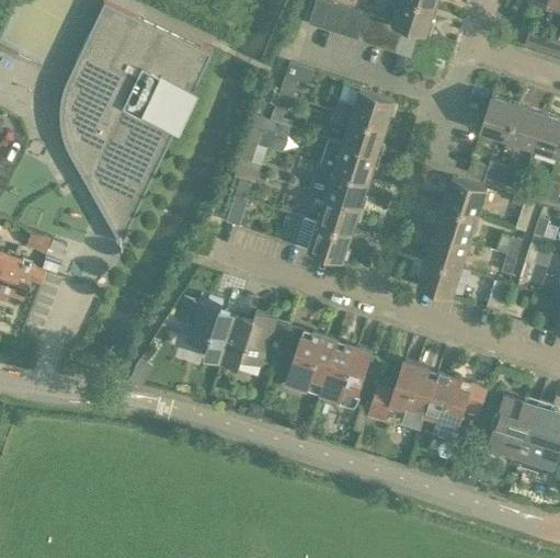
[(321,30),(329,3),(319,0),(317,0),(308,26),(321,30)]
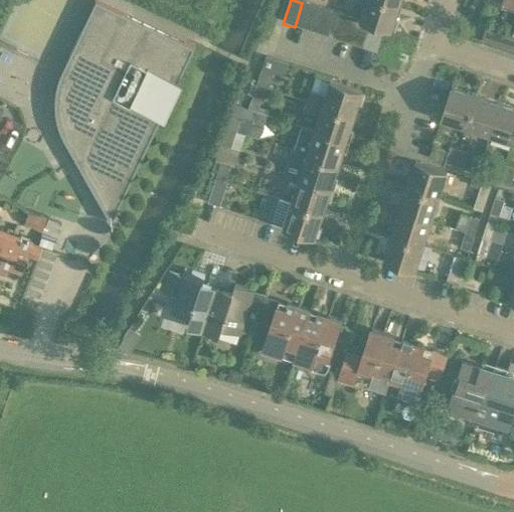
[(358,23),(371,26),(385,31),(390,33),(399,7),(375,0),(365,0),(359,21),(358,23)]
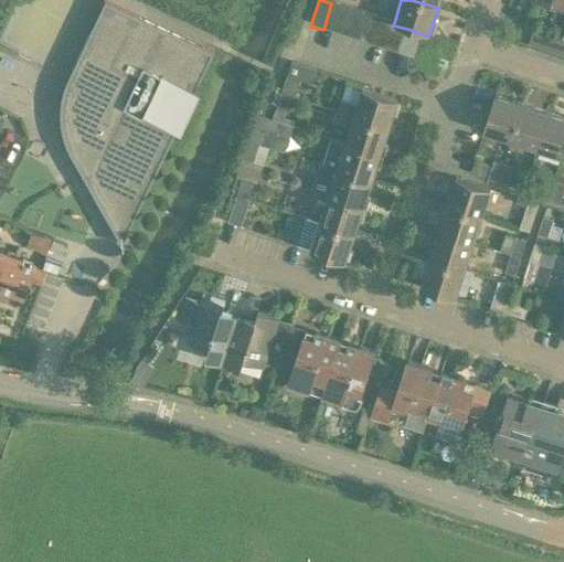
[(563,0),(529,0),(528,3),(549,10),(549,11),(563,16),(563,30),(562,39),(563,39),(563,0)]
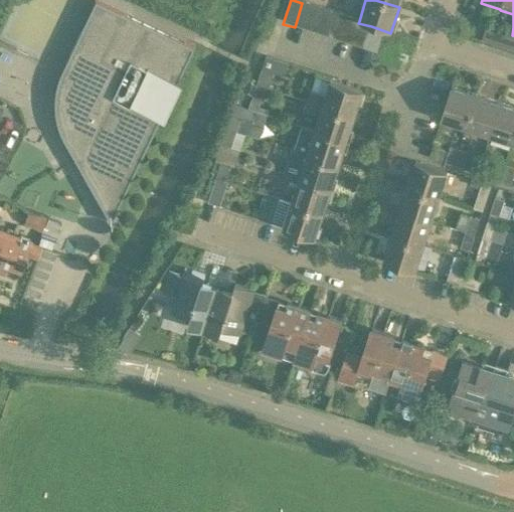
[(83,169),(78,172),(109,225),(113,215),(192,49),(94,2),(59,74),(64,77),(63,78),(60,88),(59,97),(58,106),(58,108),(59,115),(60,124),(63,133),(65,138),(83,169)]
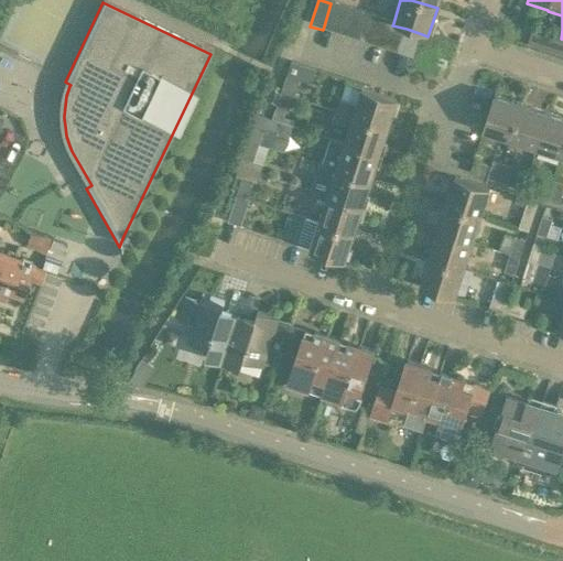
[(335,34),(344,8),(331,3),(323,30),(335,34)]
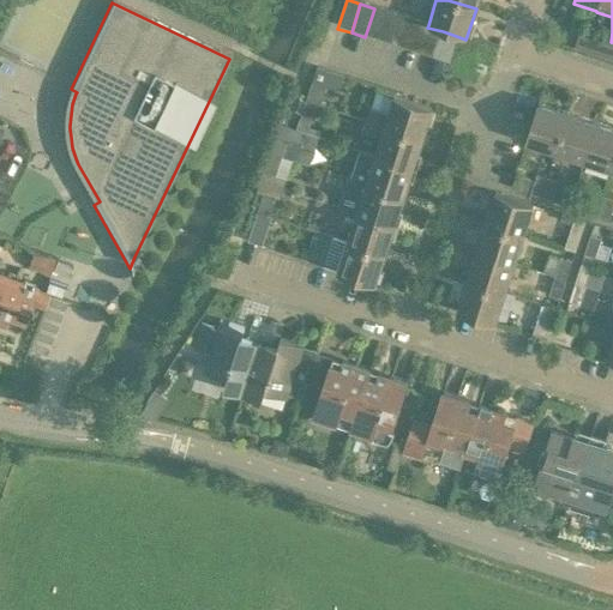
[(379,42),(389,12),(374,8),(365,37),(379,42)]
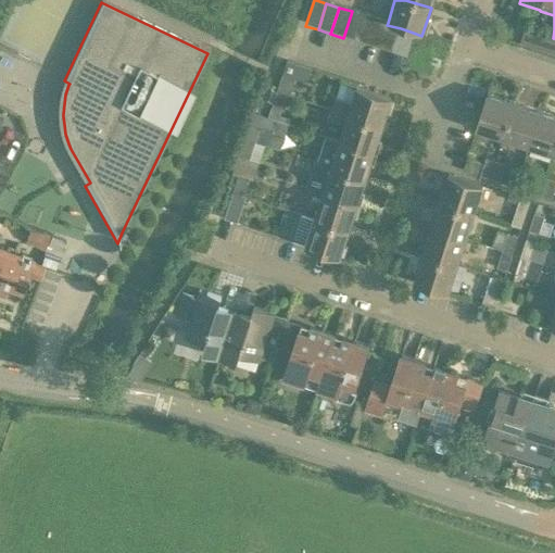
[(355,41),(364,15),(352,11),(343,38),(355,41)]
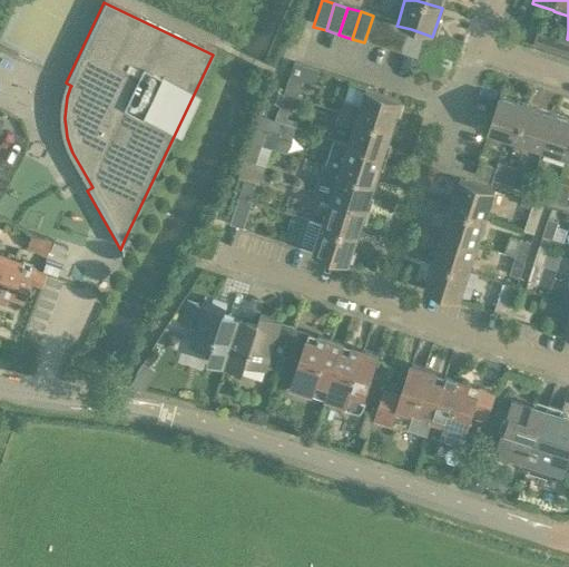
[(378,47),(385,20),(373,16),(364,42),(378,47)]
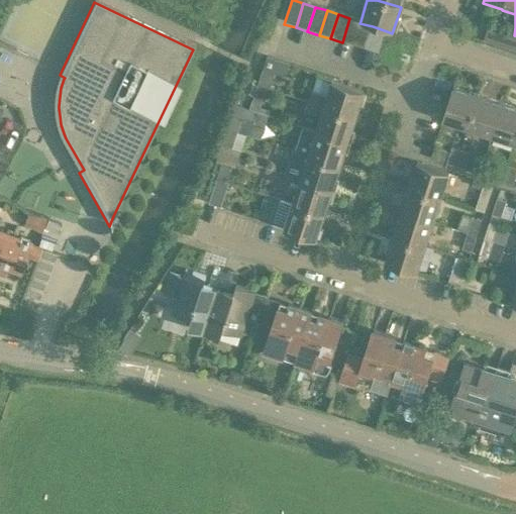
[(352,45),(359,23),(360,21),(349,18),(342,42),(352,45)]
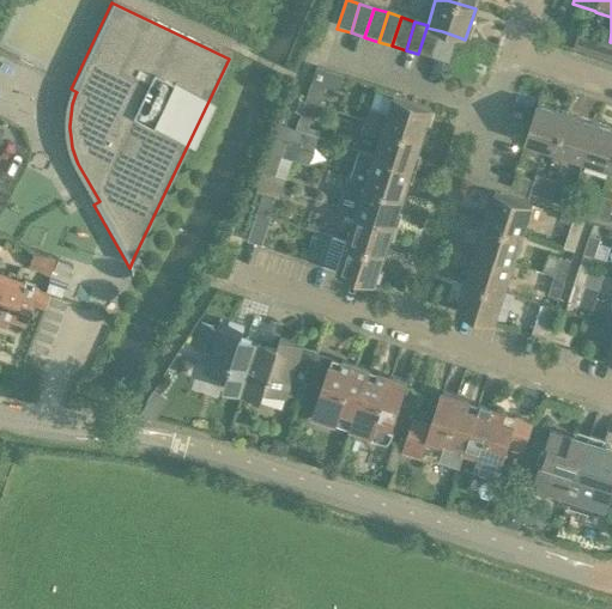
[(434,60),(442,31),(426,28),(418,54),(434,60)]
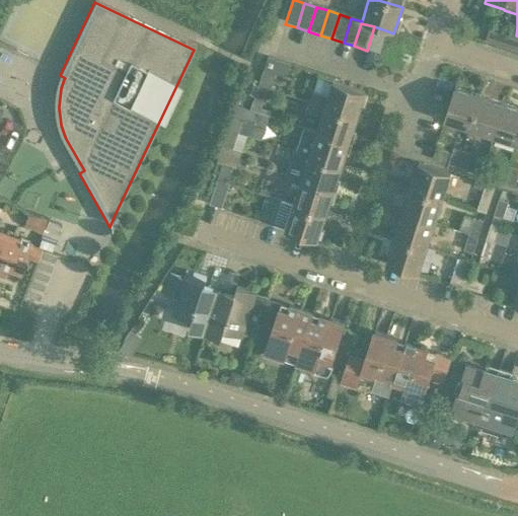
[(367,51),(380,55),(388,31),(374,26),(367,51)]
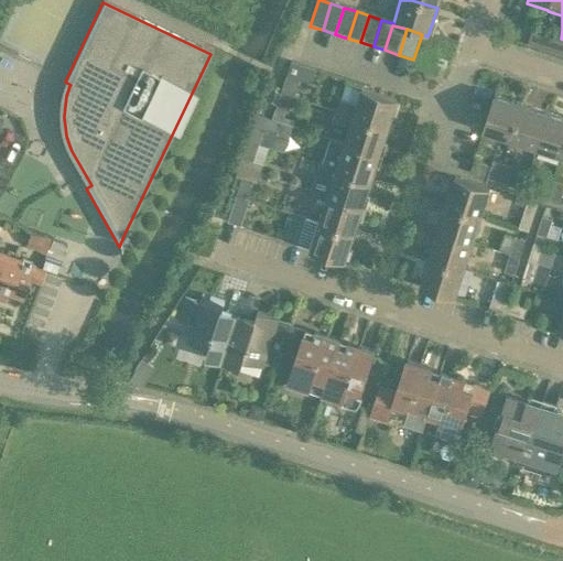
[(562,57),(562,42),(531,33),(527,46),(562,57)]
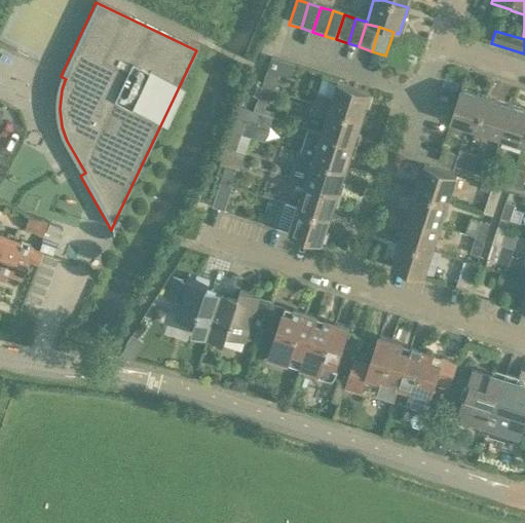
[(270,60),(269,63),(261,87),(273,91),(278,76),(289,80),(293,67),(270,60)]
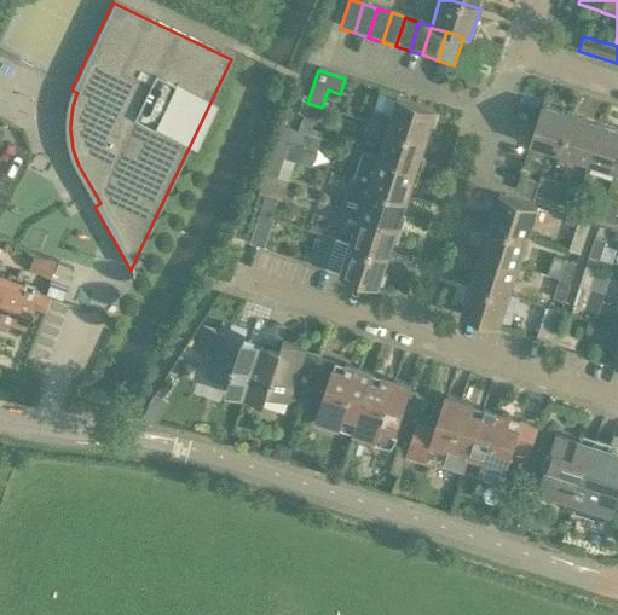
[(369,122),(426,141),(434,112),(396,100),(391,117),(373,111),(369,122)]
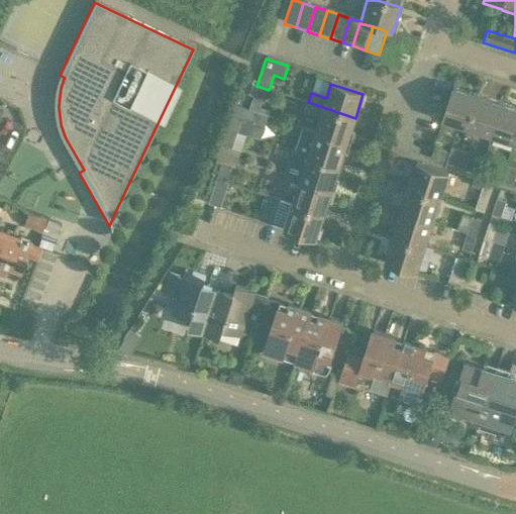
[(265,91),(255,88),(251,103),(260,106),(265,91)]
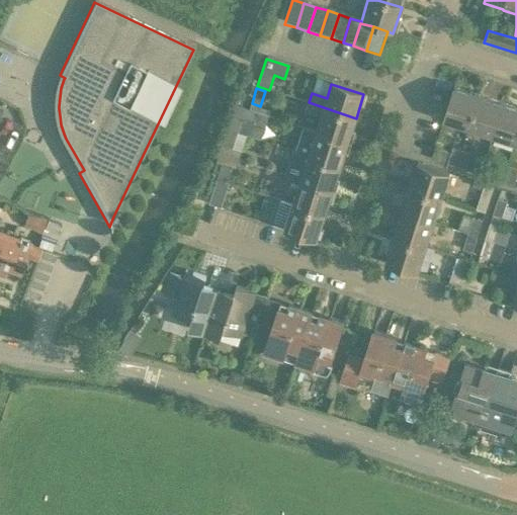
[(444,122),(468,131),(479,99),(454,91),(444,122)]
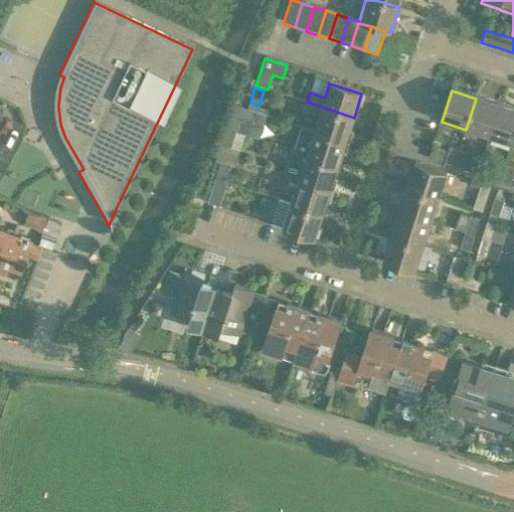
[(490,137),(500,106),(476,99),(466,130),(490,137)]
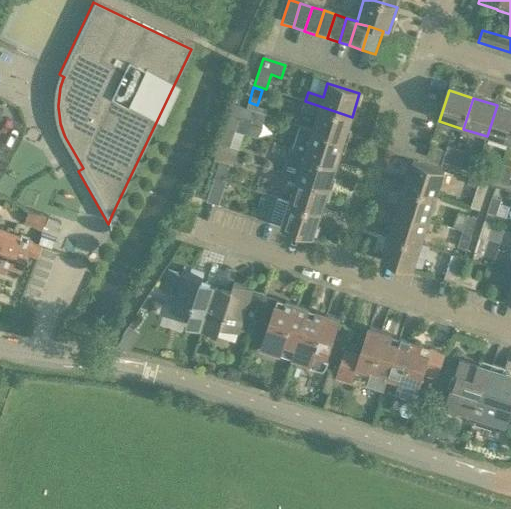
[(305,101),(301,114),(302,114),(316,118),(312,131),(344,141),(352,117),(305,101)]
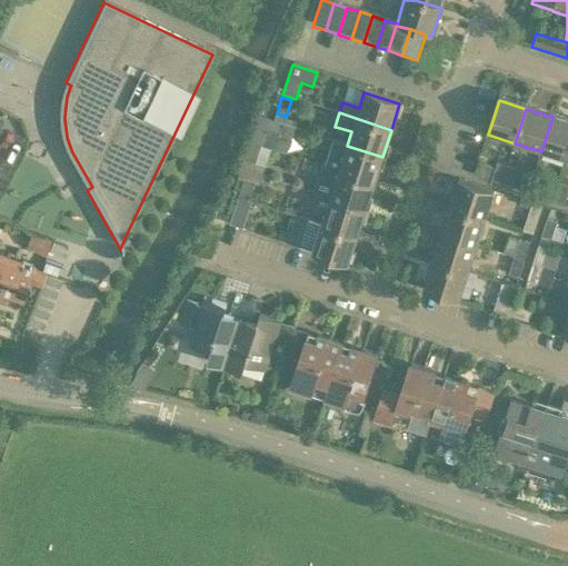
[(249,144),(261,147),(267,131),(277,135),(280,123),(258,117),(249,144)]
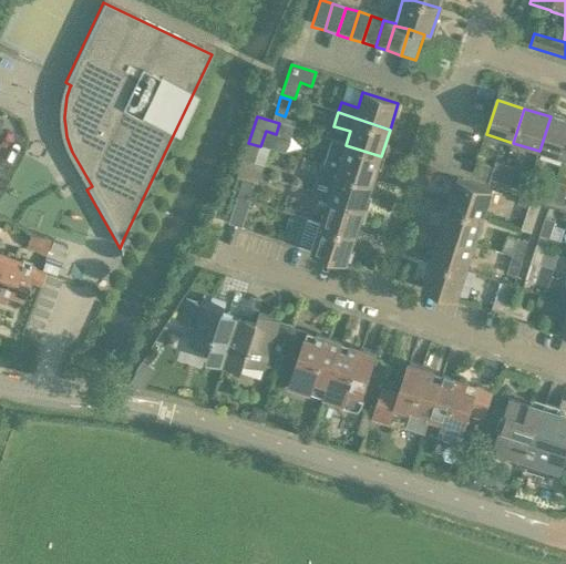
[(565,160),(565,157),(565,121),(551,116),(539,151),(565,160)]
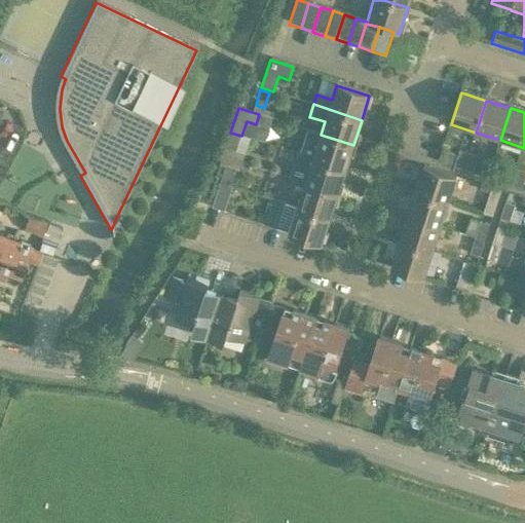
[(247,121),(241,136),(251,139),(256,124),(247,121)]
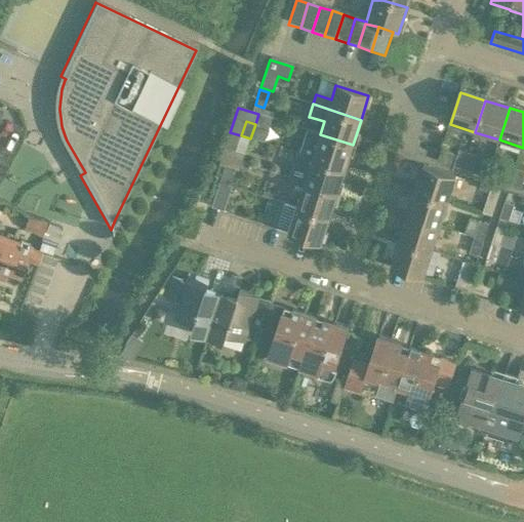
[(320,134),(306,129),(305,130),(307,131),(299,155),(345,170),(353,145),(320,134)]
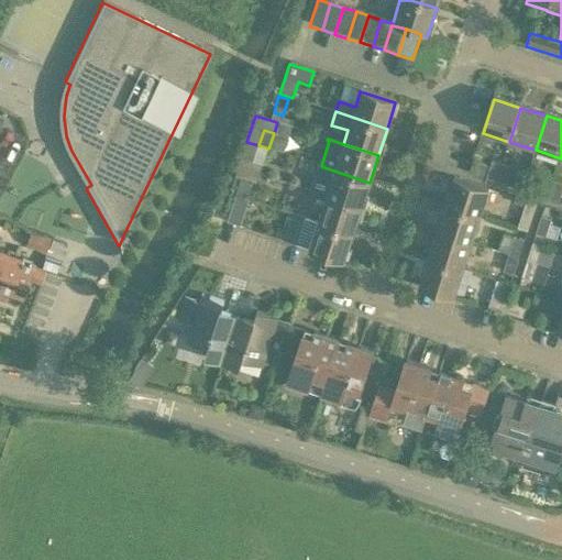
[(259,146),(252,164),(256,165),(262,167),(268,150),(259,146)]
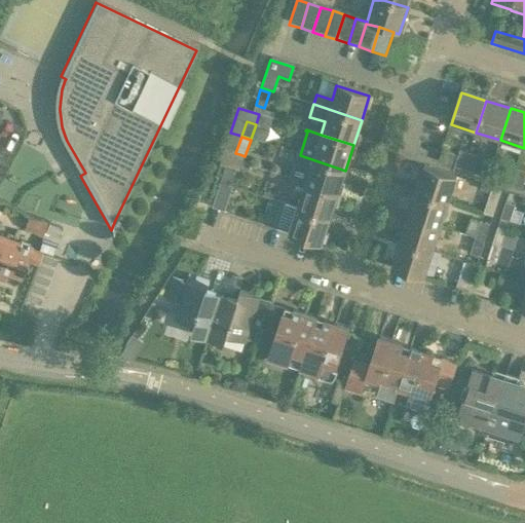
[(441,151),(438,163),(454,169),(458,157),(441,151)]
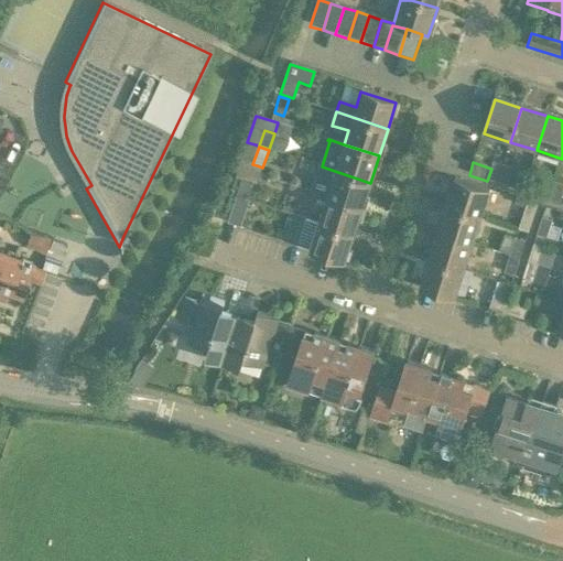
[(491,169),(487,181),(497,183),(502,166),(493,163),(491,169)]
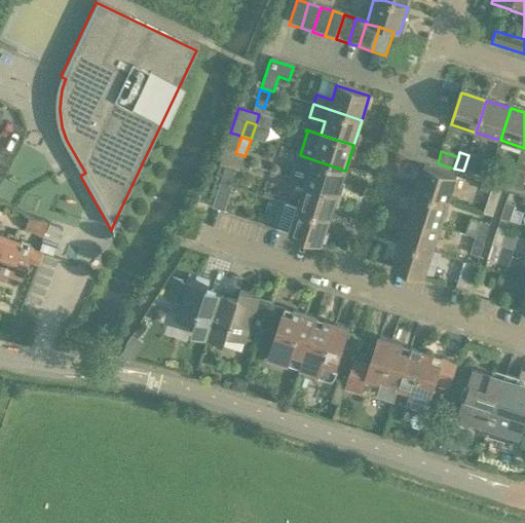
[(293,165),(289,180),(304,185),(337,195),(345,171),(300,155),(299,156),(297,155),(293,165)]
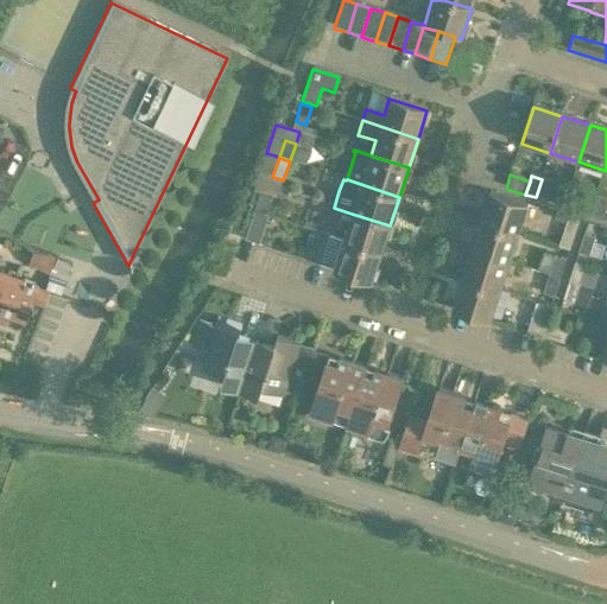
[(542,179),(536,197),(547,201),(552,183),(542,179)]
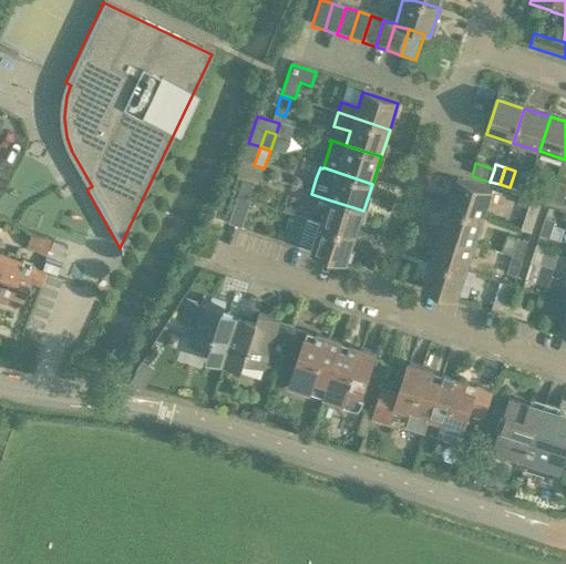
[(239,170),(237,180),(258,186),(261,177),(239,170)]
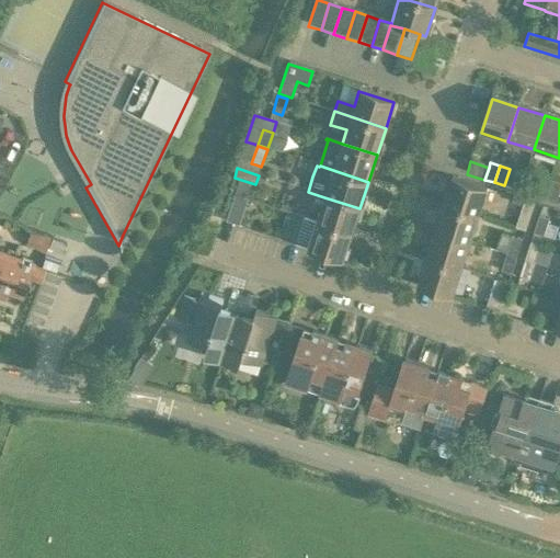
[(442,206),(478,217),(487,190),(450,179),(442,206)]
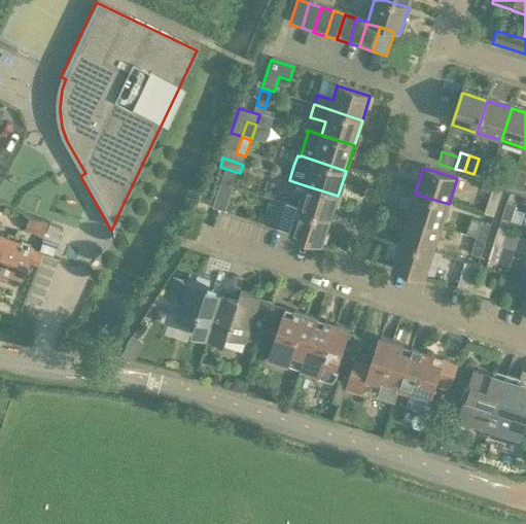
[(225,169),(220,184),(221,185),(230,187),(235,172),(225,169)]
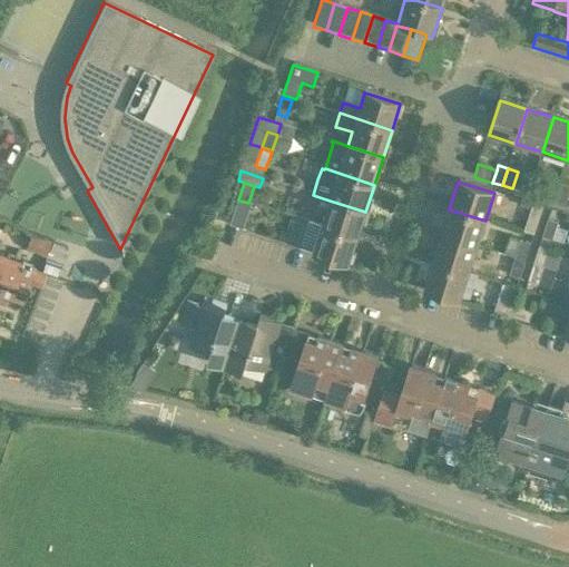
[(546,199),(555,203),(560,186),(551,183),(546,199)]
